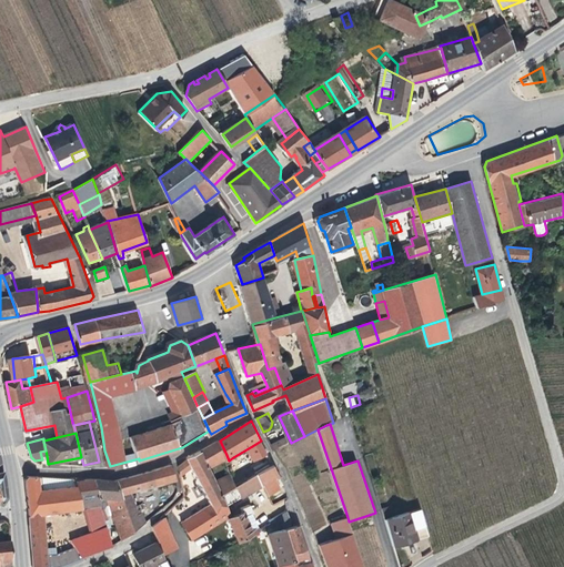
[(179,543),(233,516),(229,507),(223,495),(218,483),(209,465),(227,455),(220,441),(200,453),(190,457),(190,459),(189,462),(192,469),(211,505),(171,525),(179,543)]
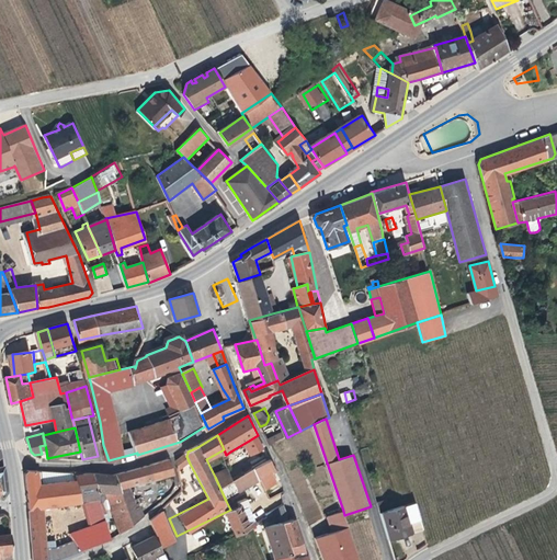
[(263,446),(258,435),(249,441),(254,452),(263,446)]
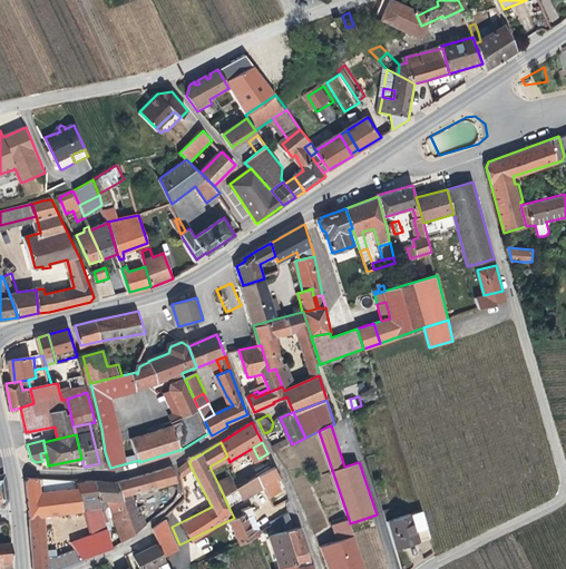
[(233,477),(238,488),(259,476),(275,466),(267,453),(259,459),(240,471),(233,474),(233,477)]
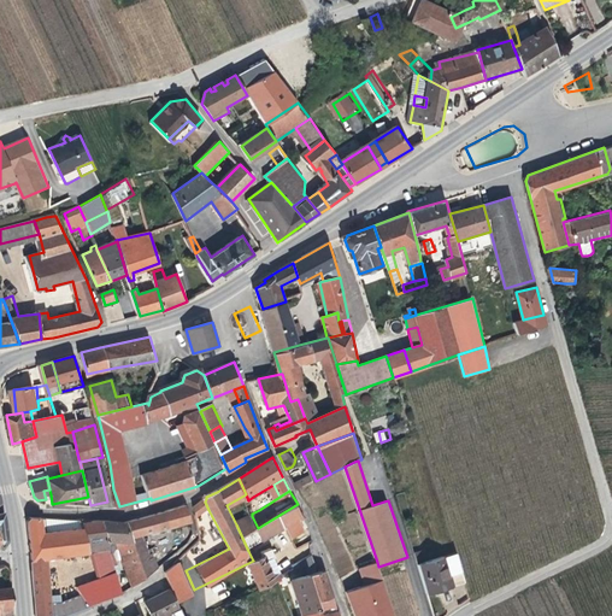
[(252,514),(259,510),(253,497),(248,500),(246,502),(252,514)]
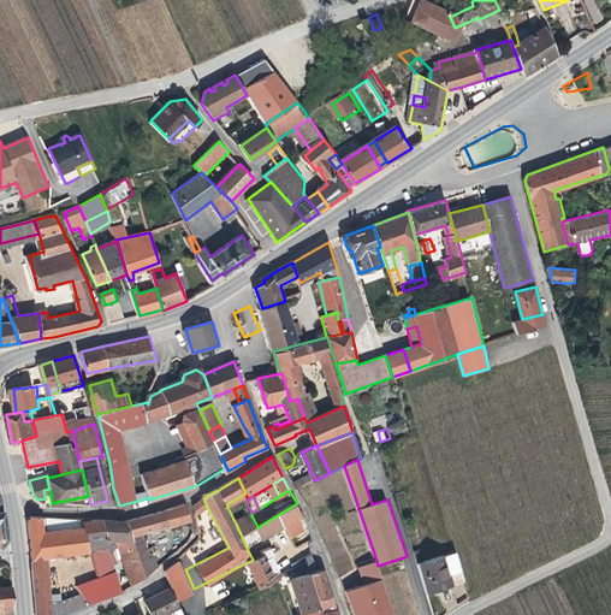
[(195,506),(197,514),(208,509),(205,501),(195,506)]
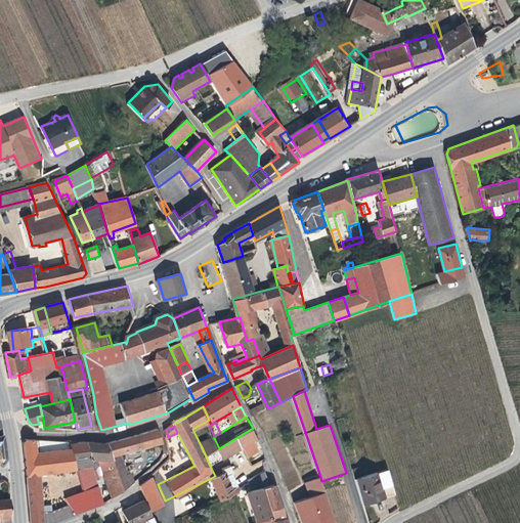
[(256,441),(259,439),(253,428),(237,437),(244,448),(256,441)]
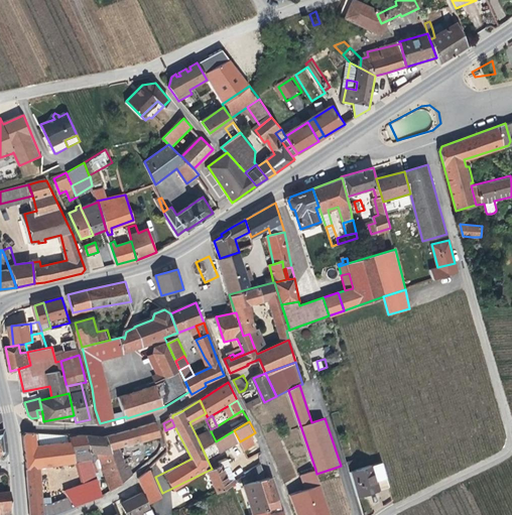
[(106,436),(113,454),(123,483),(134,475),(129,461),(126,462),(121,448),(161,435),(157,422),(109,436),(106,436)]
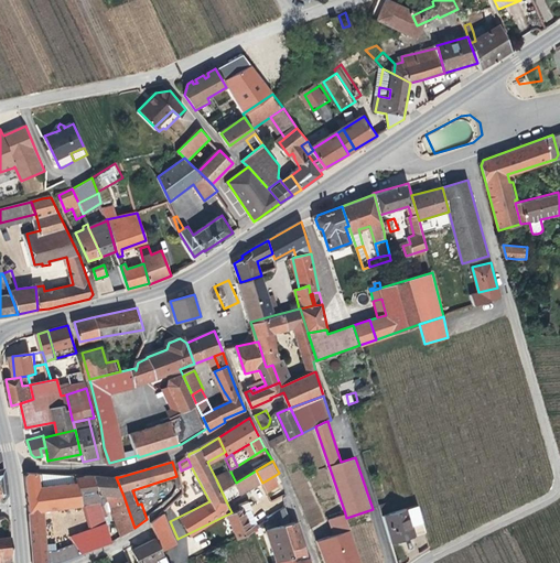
[(236,483),(243,495),(262,483),(256,471),(236,483)]
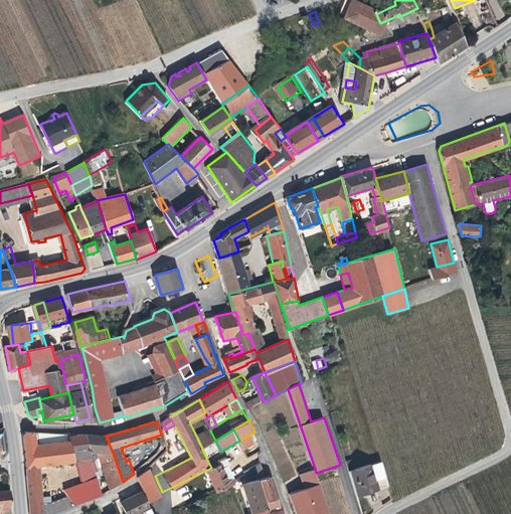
[(104,496),(97,472),(88,435),(69,437),(69,440),(37,444),(35,432),(27,431),(24,434),(28,468),(40,466),(76,461),(79,461),(84,484),(82,485),(65,491),(67,498),(52,505),(43,505),(41,475),(29,476),(28,476),(31,513),(58,513),(93,501),(104,496)]
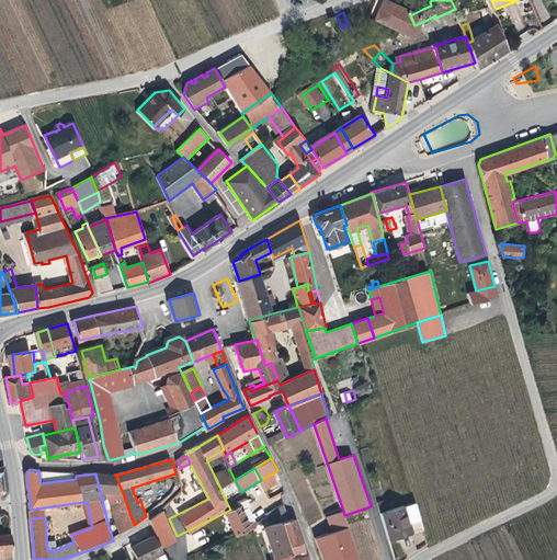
[(215,477),(220,489),(235,480),(229,469),(215,477)]
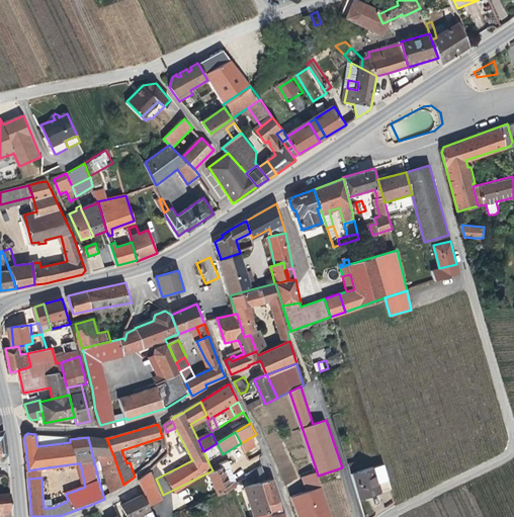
[(70,442),(70,439),(68,436),(67,435),(35,434),(37,446),(70,442)]
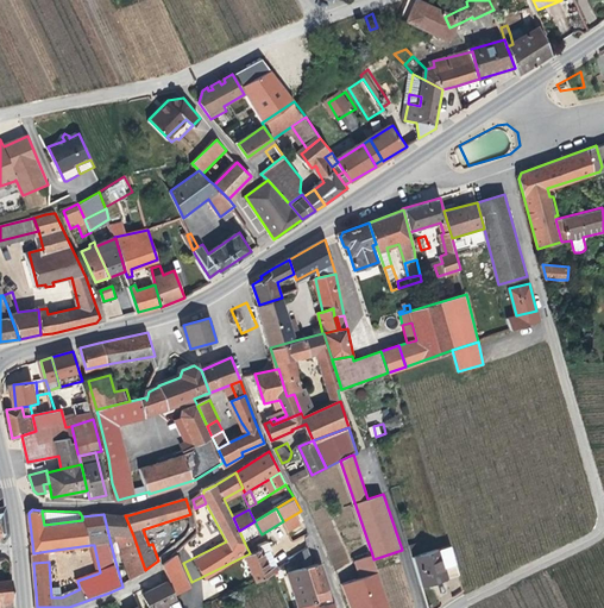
[(283,521),(289,533),(303,525),(297,513),(283,521)]
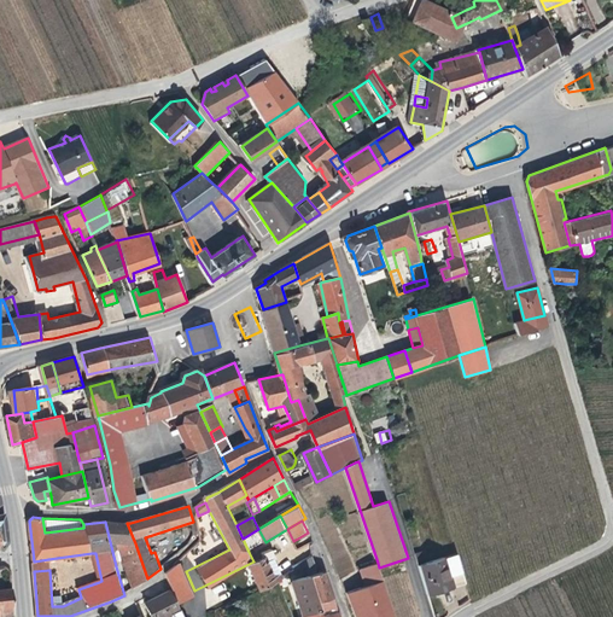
[(105,522),(116,566),(120,565),(117,552),(118,552),(116,542),(120,542),(135,543),(127,523),(105,522)]
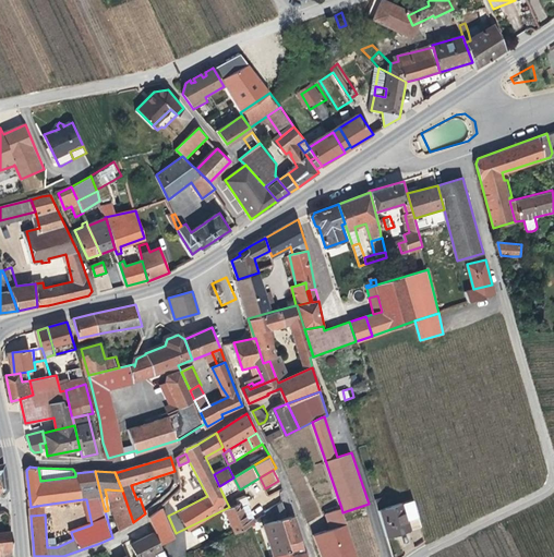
[(219,486),(225,498),(240,489),(233,477),(219,486)]
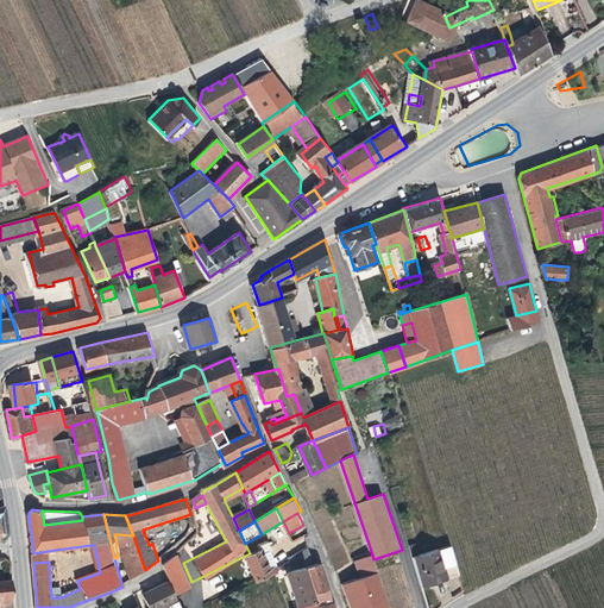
[(133,536),(118,534),(121,549),(132,580),(137,577),(145,570),(133,536)]
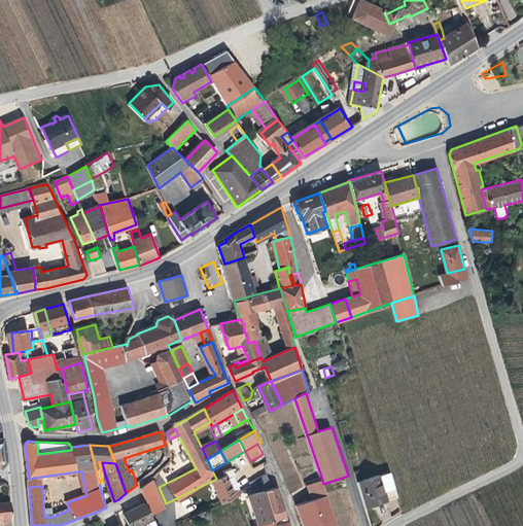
[(362,469),(355,471),(358,479),(364,477),(362,469)]
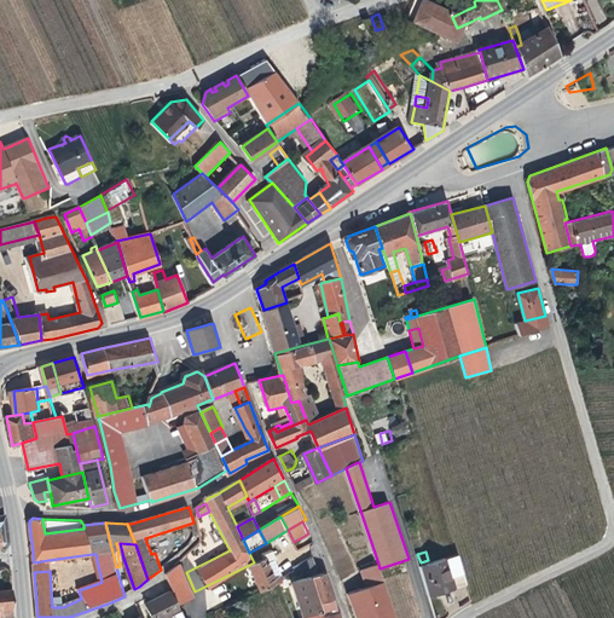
[(92,554),(99,583),(102,582),(96,554),(92,554)]
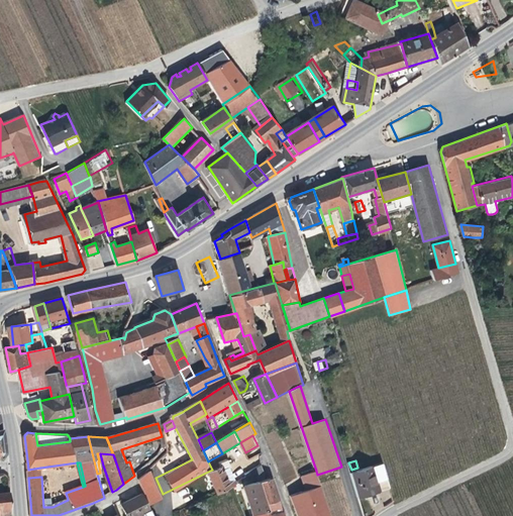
[(383,462),(351,473),(360,497),(390,488),(383,462)]
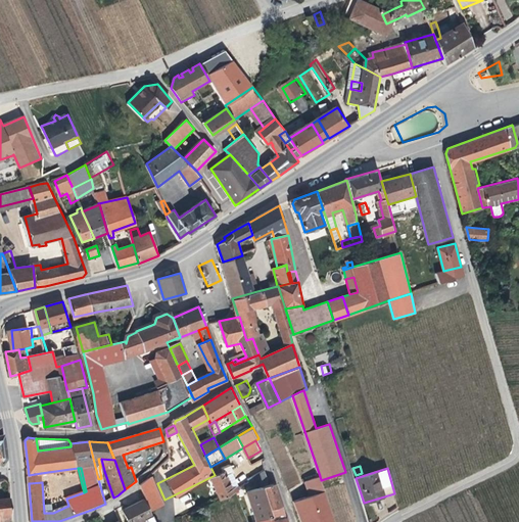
[(268,478),(265,473),(264,470),(252,474),(254,478),(256,483),(268,478)]
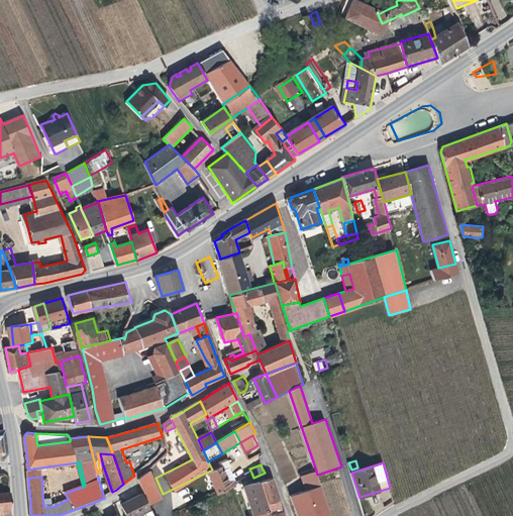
[(211,473),(220,494),(232,487),(223,467),(211,473)]
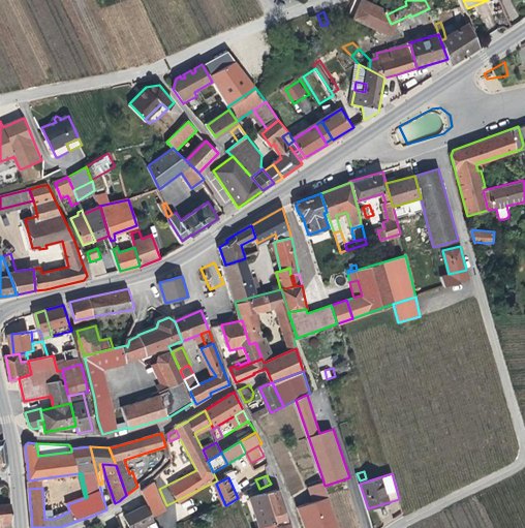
[(29,480),(30,489),(42,488),(41,478),(29,480)]
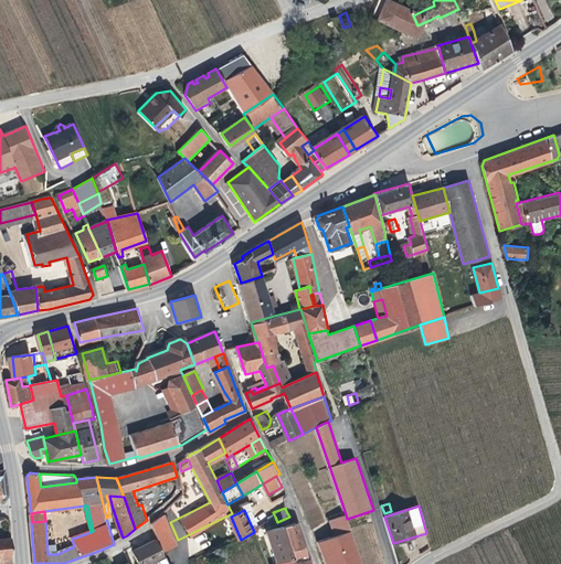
[(347,519),(346,514),(326,521),(331,538),(351,530),(347,519)]
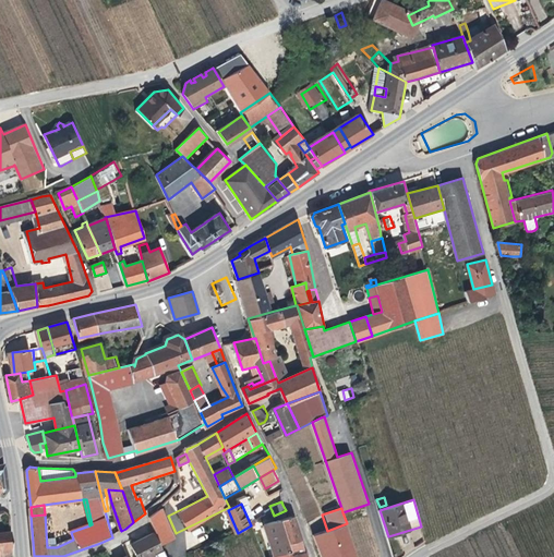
[(158,509),(149,517),(164,547),(173,543),(158,509)]
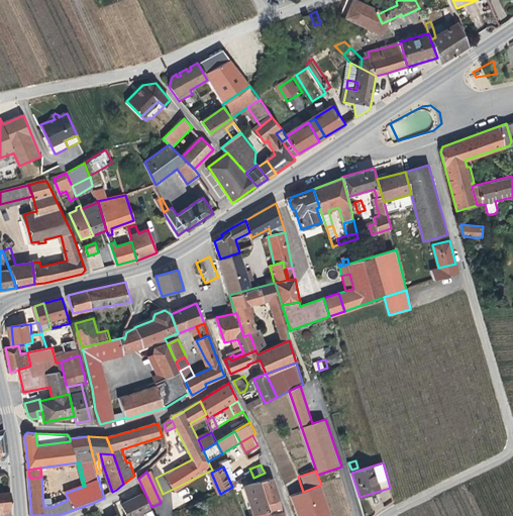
[(273,509),(270,510),(267,503),(271,502),(280,499),(271,477),(259,482),(246,487),(251,499),(252,498),(253,503),(250,505),(254,515),(252,515),(285,515),(284,511),(275,514),(273,509)]
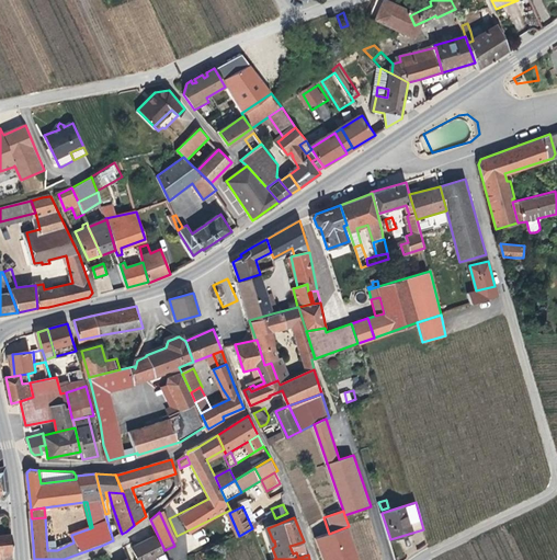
[(329,534),(313,539),(320,559),(360,559),(349,526),(329,534)]
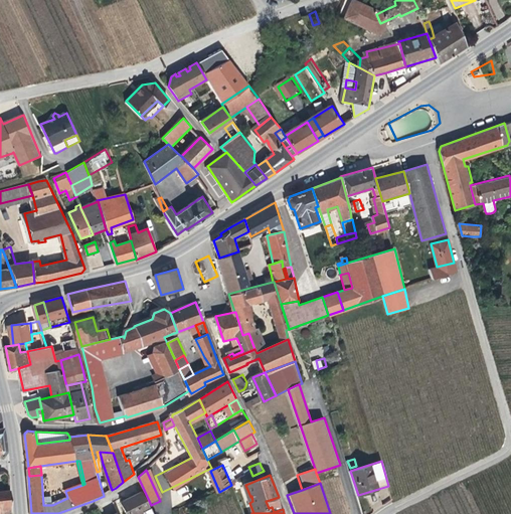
[(0,513),(7,513),(13,512),(11,491),(0,491),(0,513)]
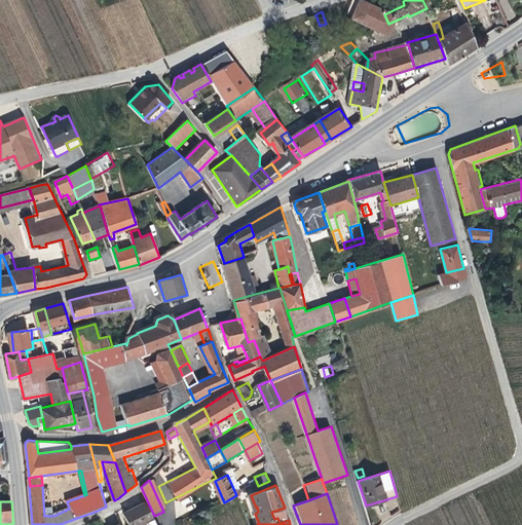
[(157,524),(155,518),(154,519),(146,502),(123,512),(128,524),(139,524),(145,522),(146,524),(157,524)]
